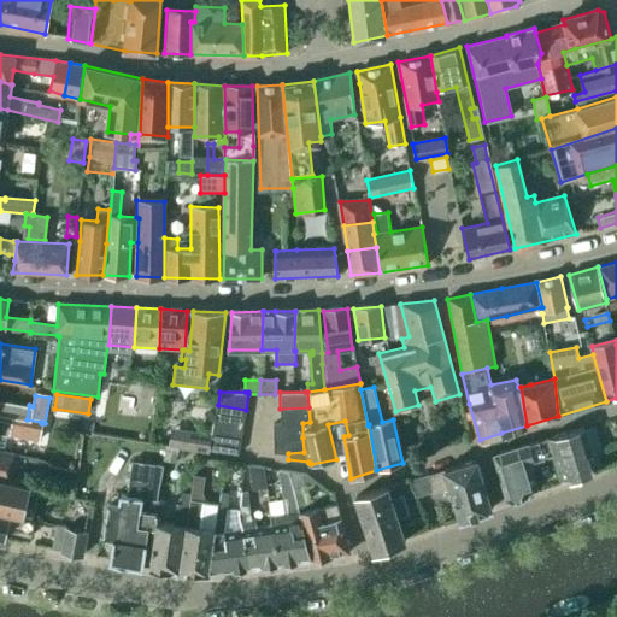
[(0,413),(18,418),(27,419),(29,405),(0,399),(0,413)]
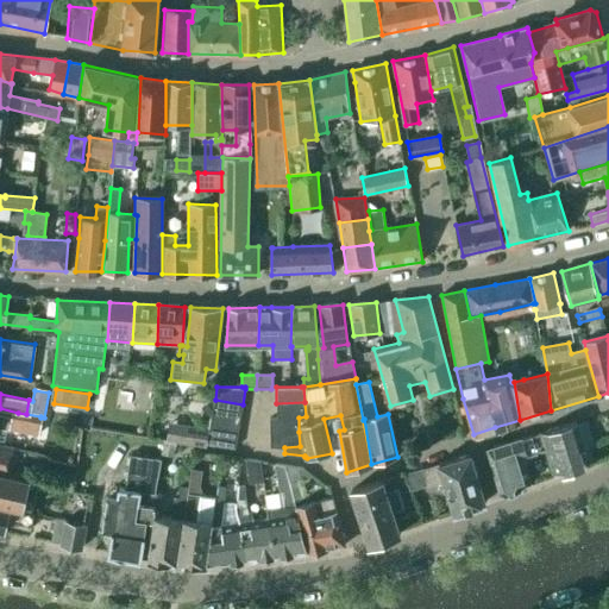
[(215,400),(213,415),(240,419),(243,405),(215,400)]
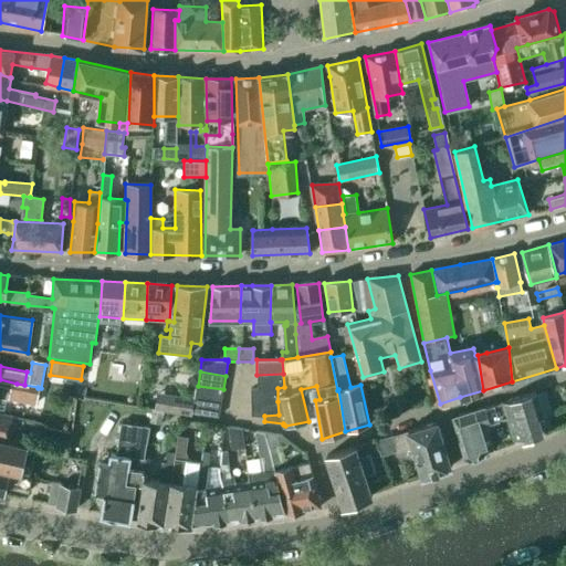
[(283,374),(257,375),(258,388),(278,388),(284,387),(283,374)]
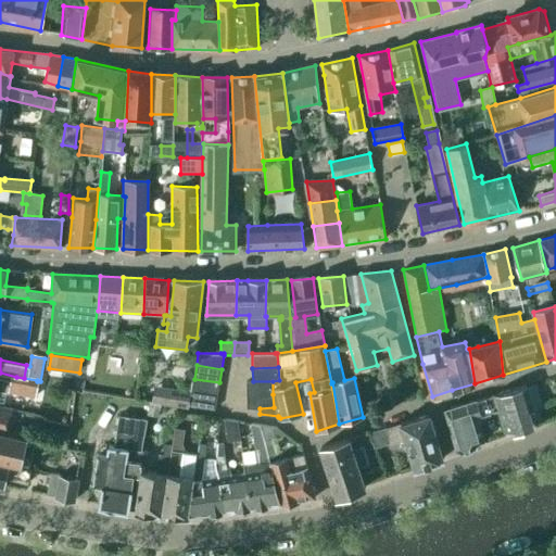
[(38,382),(12,377),(11,377),(8,392),(36,397),(38,382)]
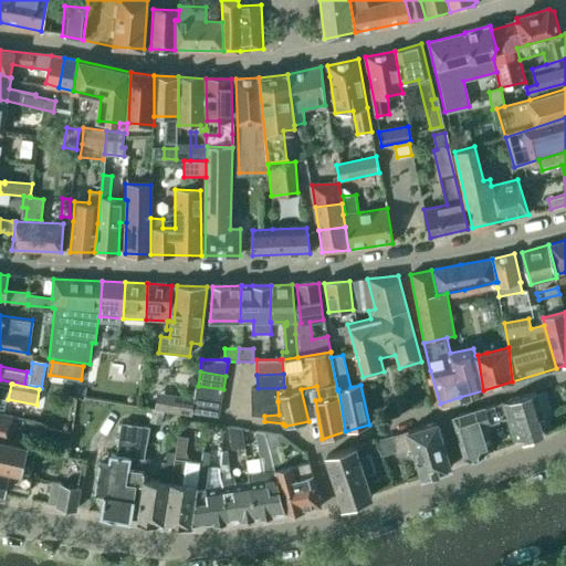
[(0,385),(0,397),(7,398),(9,387),(0,385)]
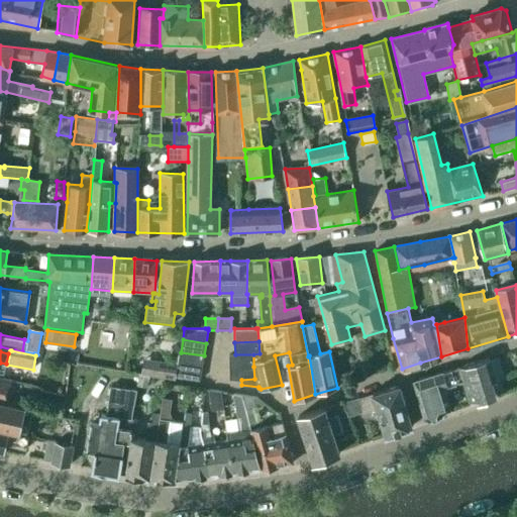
[(181,352),(180,364),(202,368),(204,355),(181,352)]
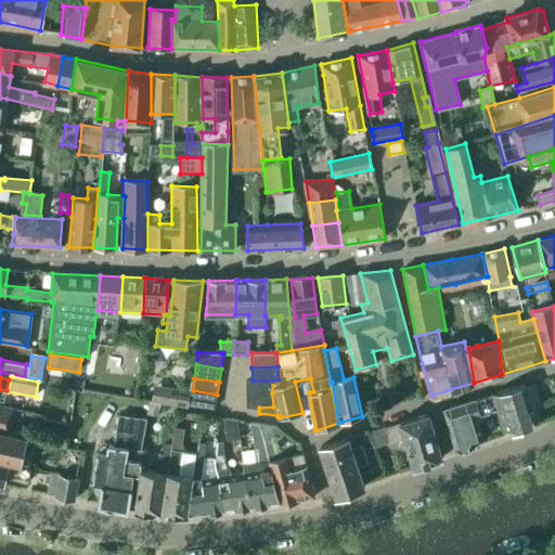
[(272,381),(253,381),(245,382),(246,395),(272,394),(272,381)]
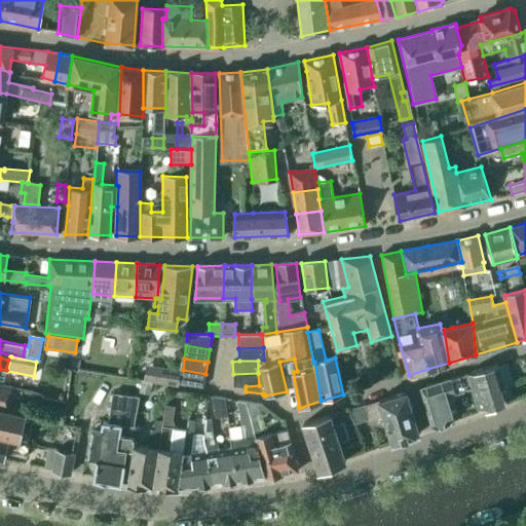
[(468,374),(472,386),(478,410),(486,407),(489,409),(501,405),(502,401),(499,389),(504,387),(497,365),(468,374)]
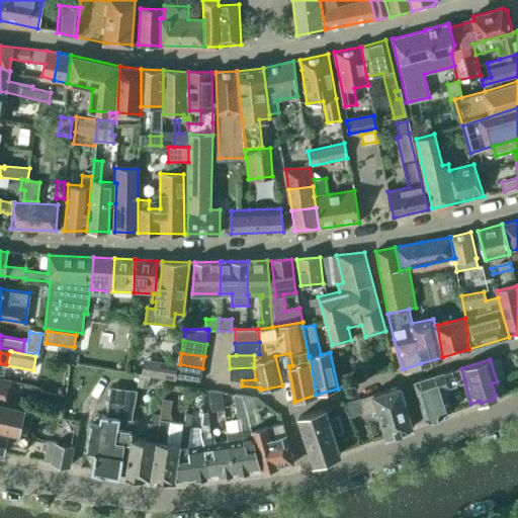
[(71,363),(60,361),(56,396),(66,397),(71,363)]
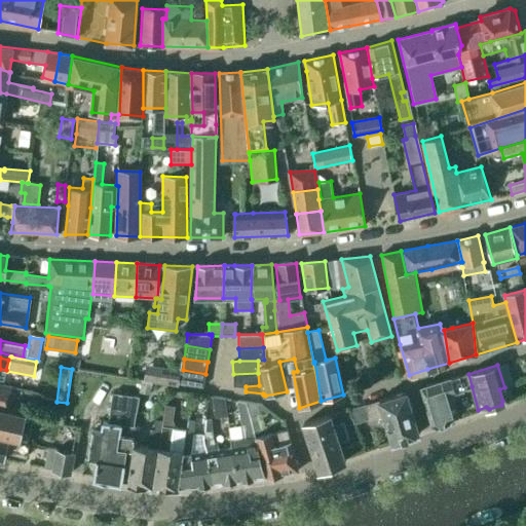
[(178,386),(178,385),(180,370),(170,368),(166,384),(178,386)]
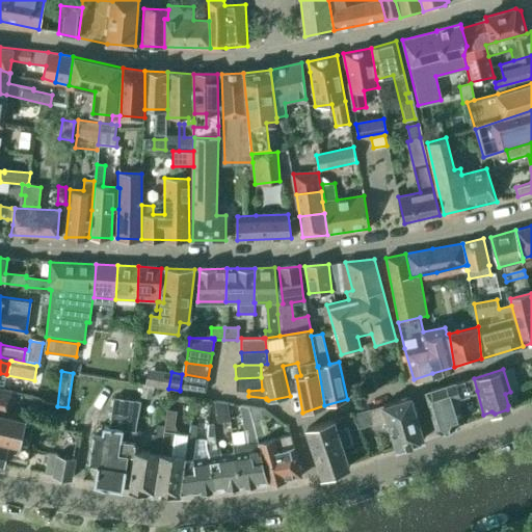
[(208,378),(185,374),(183,388),(206,392),(208,378)]
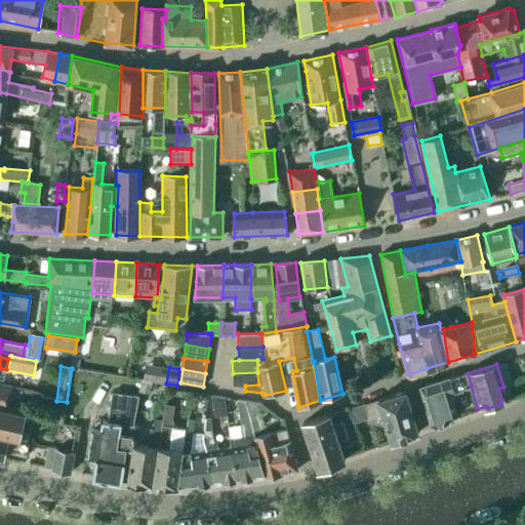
[(257,372),(233,373),(233,386),(245,386),(258,385),(257,372)]
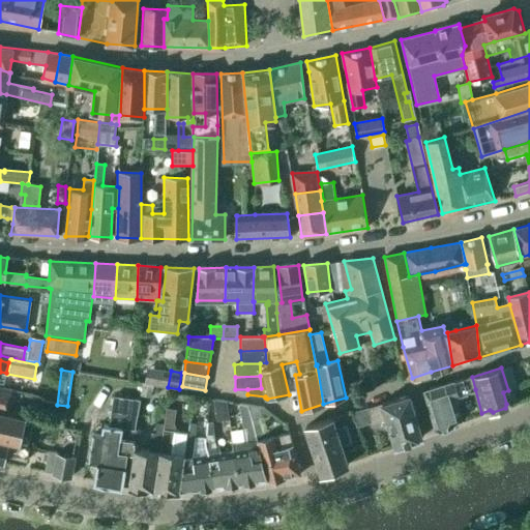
[(458,395),(475,389),(472,377),(424,390),(436,430),(439,432),(450,428),(452,422),(460,419),(455,403),(459,402),(458,395)]
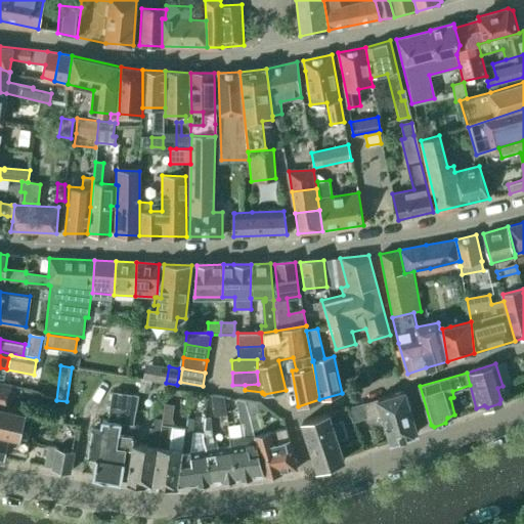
[(138,391),(149,393),(151,381),(143,380),(140,379),(138,391)]
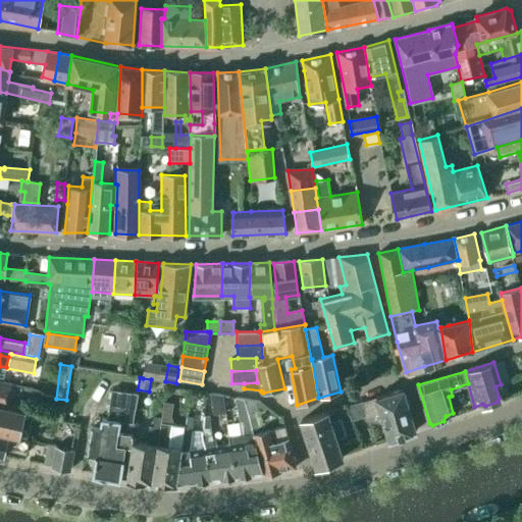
[(8,382),(0,380),(0,405),(8,407),(10,395),(12,381),(9,380),(8,382)]
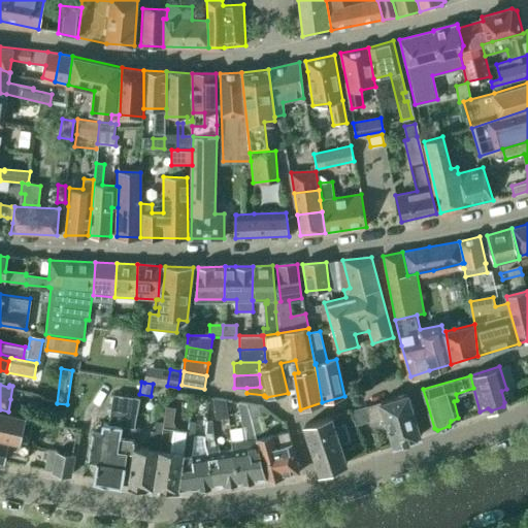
[(421,436),(408,394),(381,401),(351,410),(355,425),(368,421),(368,422),(383,418),(392,447),(421,436)]
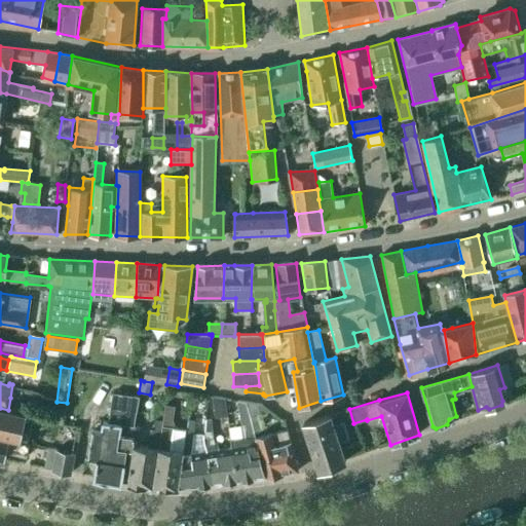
[(109,422),(104,421),(102,435),(91,433),(87,460),(98,462),(95,478),(121,483),(125,455),(130,456),(133,445),(134,437),(135,437),(137,427),(135,427),(139,398),(113,393),(109,422)]
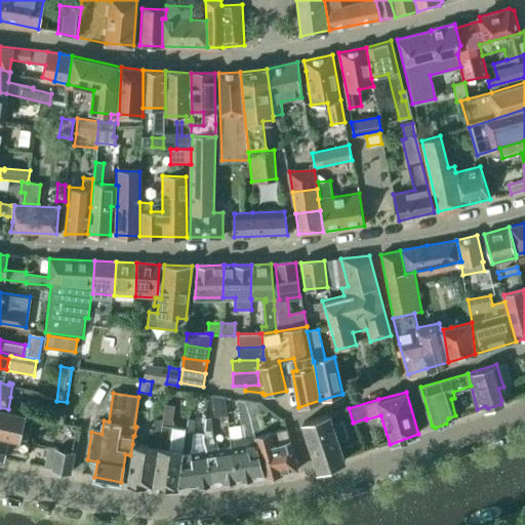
[(215,415),(228,415),(226,399),(211,396),(215,415)]
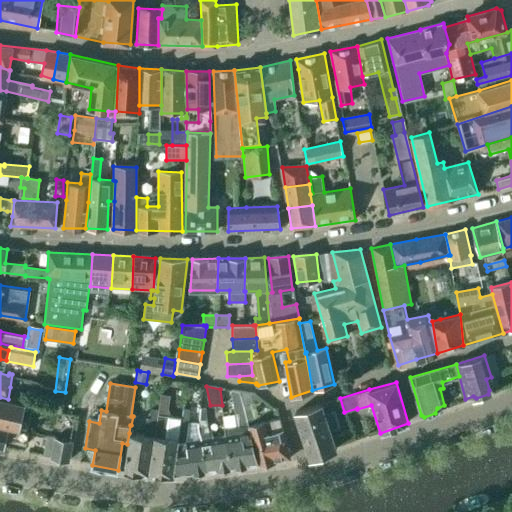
[(246,420),(239,392),(231,391),(234,408),(237,426),(224,428),(226,435),(232,468),(236,467),(238,469),(243,469),(245,466),(257,464),(247,425),(246,420)]
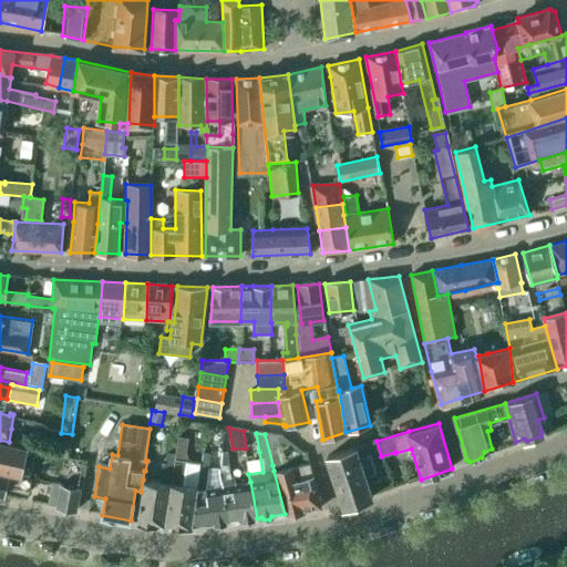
[(284,437),(265,434),(272,465),(284,462),(279,447),(290,444),(291,443),(284,437)]
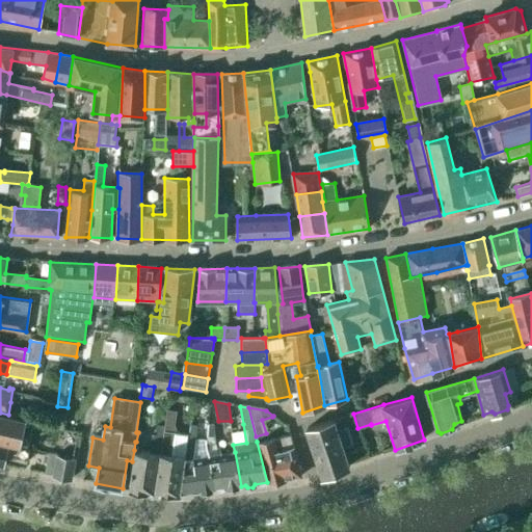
[(185,457),(187,437),(175,435),(176,428),(175,428),(177,411),(167,410),(164,427),(163,427),(156,482),(155,493),(181,495),(185,457)]
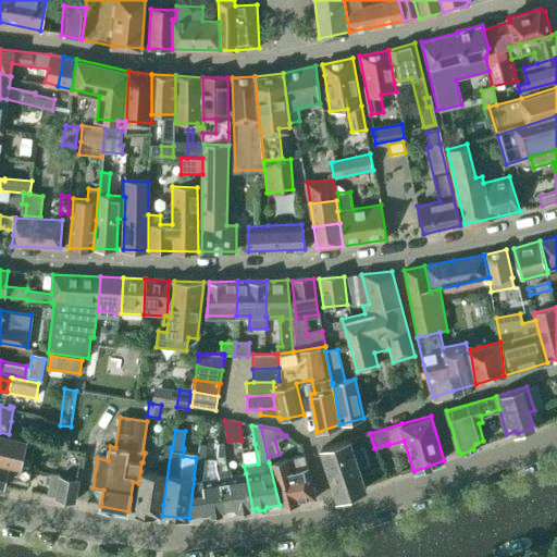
[(52,445),(65,447),(69,433),(54,431),(52,445)]
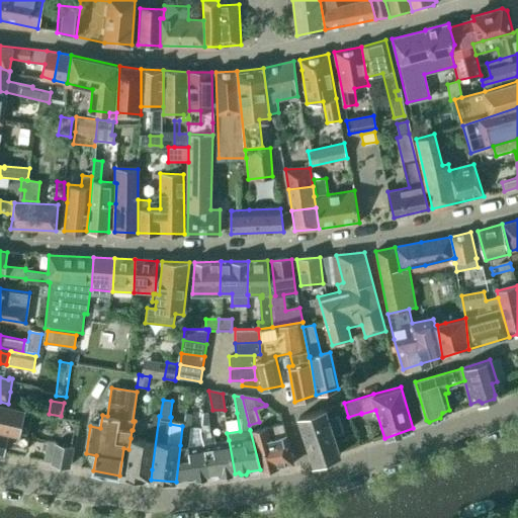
[(0,402),(0,429),(27,436),(33,411),(25,410),(26,409),(7,405),(8,404),(0,402)]
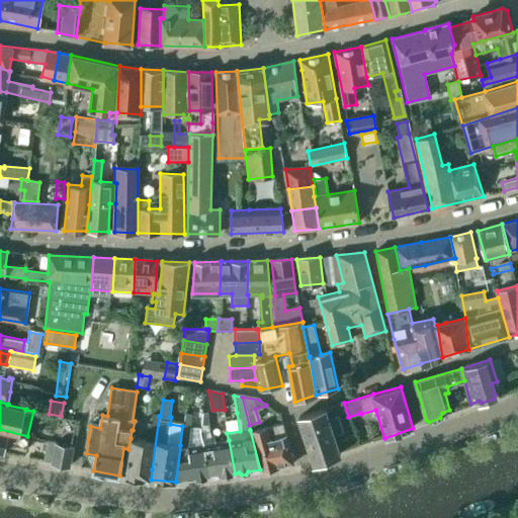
[(329,418),(326,409),(298,417),(314,463),(340,453),(335,435),(343,431),(338,415),(329,418)]
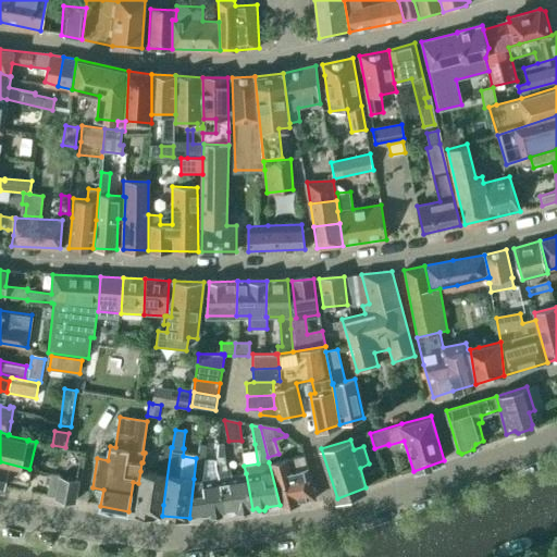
[(215,466),(218,477),(225,512),(240,510),(243,512),(248,512),(250,509),(252,509),(246,473),(232,475),(231,469),(227,469),(223,444),(218,444),(215,466)]
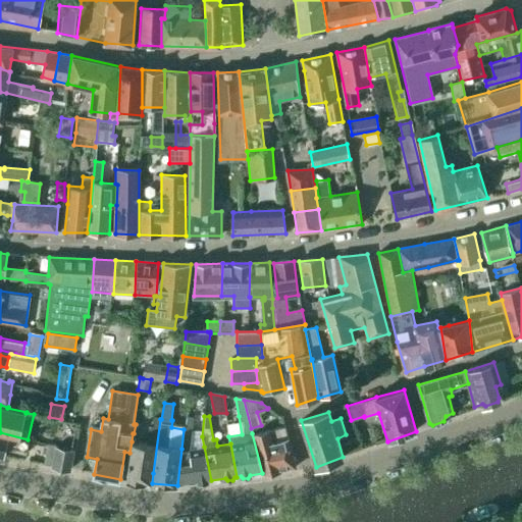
[(126,480),(152,483),(153,473),(160,419),(154,418),(152,427),(148,427),(146,444),(132,441),(129,453),(126,480)]
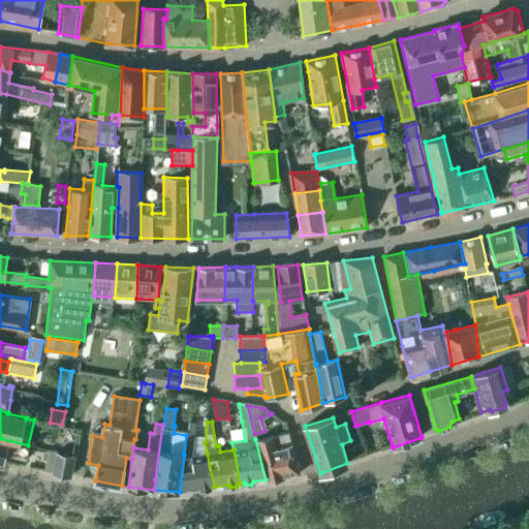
[(288,433),(255,439),(266,479),(284,477),(283,475),(300,474),(288,433)]
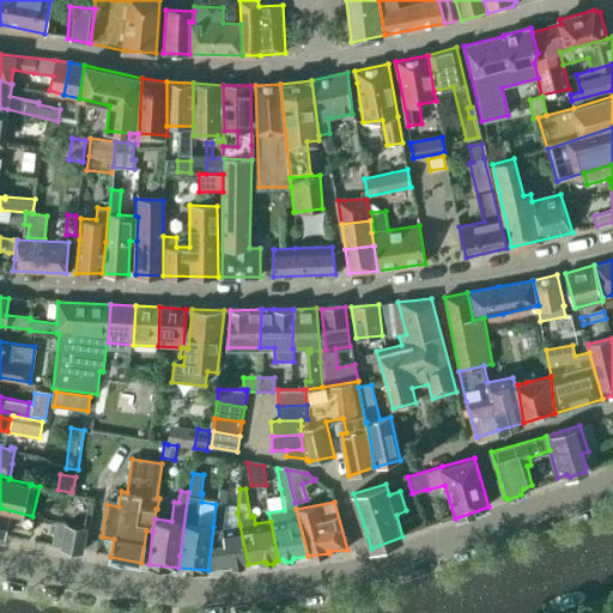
[(213,527),(208,570),(235,566),(237,569),(243,568),(246,565),(248,564),(240,525),(218,529),(218,525),(223,522),(225,505),(217,504),(216,504),(213,527)]
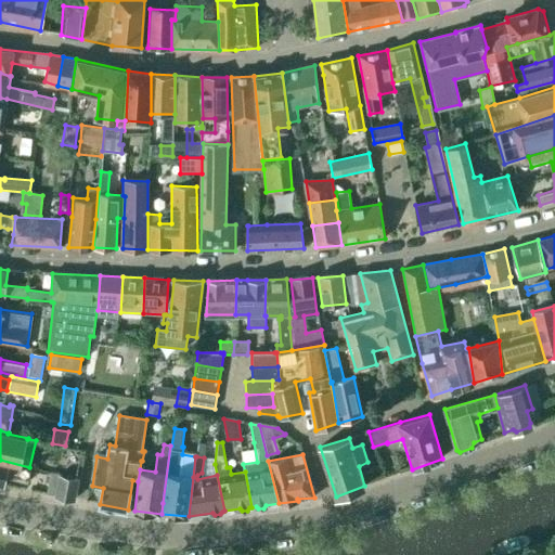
[(29,467),(0,460),(0,485),(3,487),(5,477),(29,481),(31,468),(29,468),(29,467)]
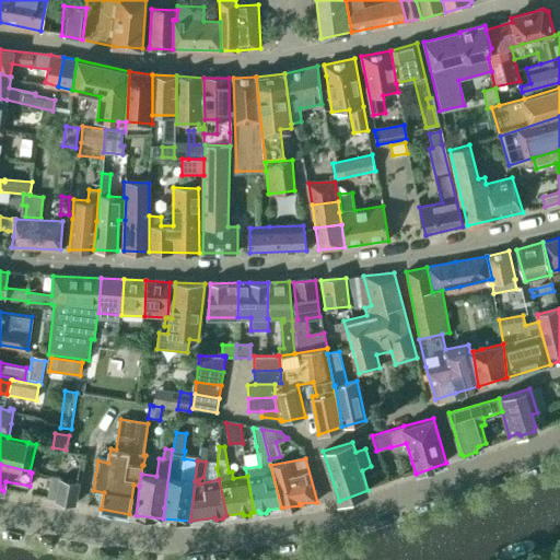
[(76,504),(80,483),(51,477),(46,499),(76,504)]
